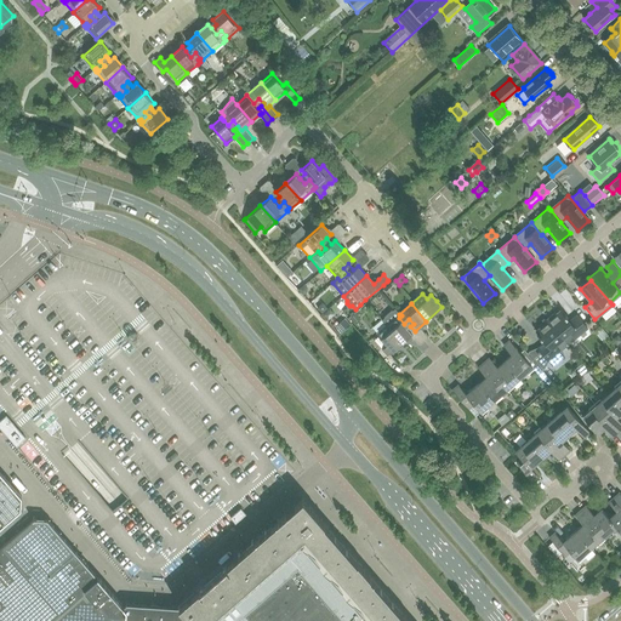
[(385,317),(385,319),(403,341),(415,331),(410,326),(414,324),(409,319),(404,324),(399,318),(402,315),(399,314),(396,309),(394,312),(392,311),(385,317)]
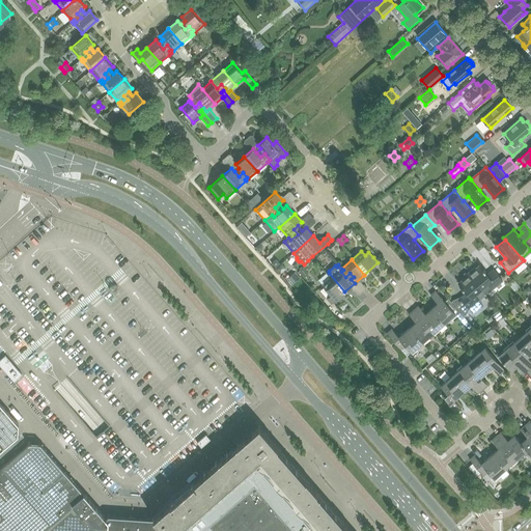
[(481,288),(485,295),(493,288),(502,280),(493,270),(486,275),(478,266),(474,270),(473,269),(468,273),(481,288)]
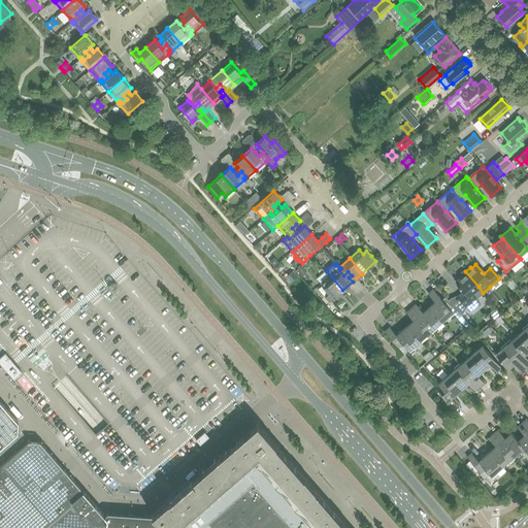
[(302,266),(297,270),(301,274),(306,270),(302,266)]
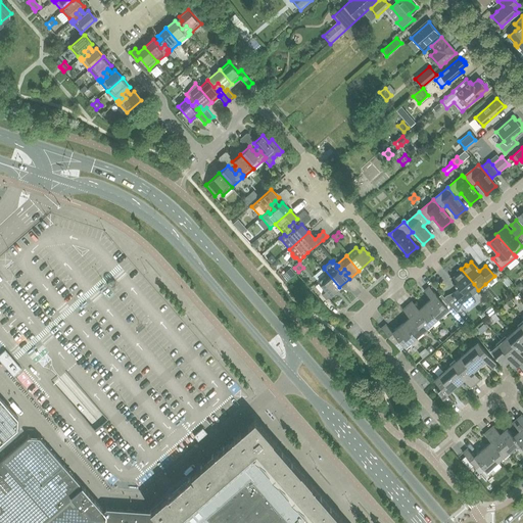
[(285,273),(282,275),(285,279),(287,281),(295,274),(293,272),(290,268),(285,273)]
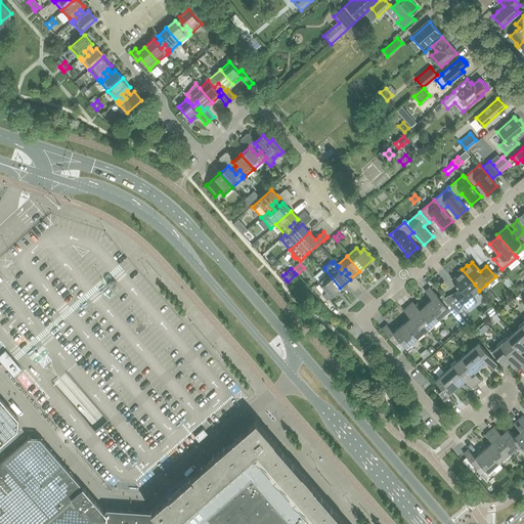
[(473,296),(479,291),(475,285),(462,269),(455,275),(455,276),(452,279),(460,289),(453,294),(447,297),(445,299),(457,313),(457,312),(459,312),(459,311),(460,310),(461,309),(461,308),(462,307),(462,306),(466,310),(476,301),(473,296)]
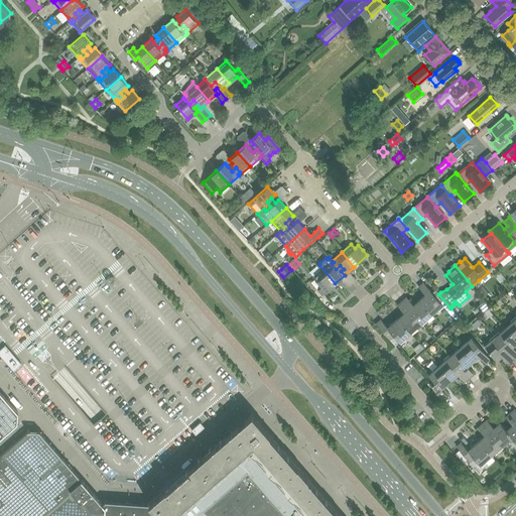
[(323,269),(312,277),(320,287),(317,290),(321,295),(335,283),(323,269)]
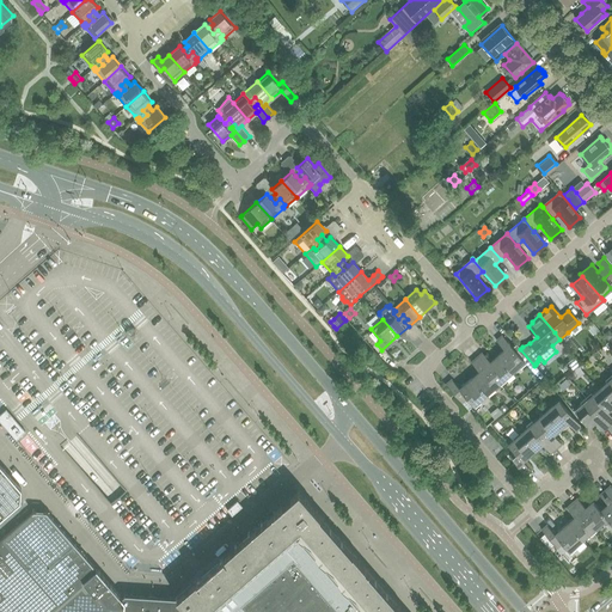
[(593,323),(588,328),(594,336),(600,330),(593,323)]
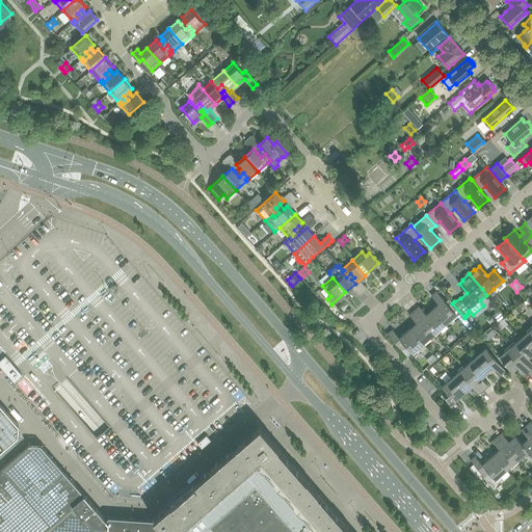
[(432,310),(445,324),(451,318),(452,319),(457,315),(461,320),(464,318),(452,303),(449,306),(436,292),(431,296),(439,303),(432,310)]
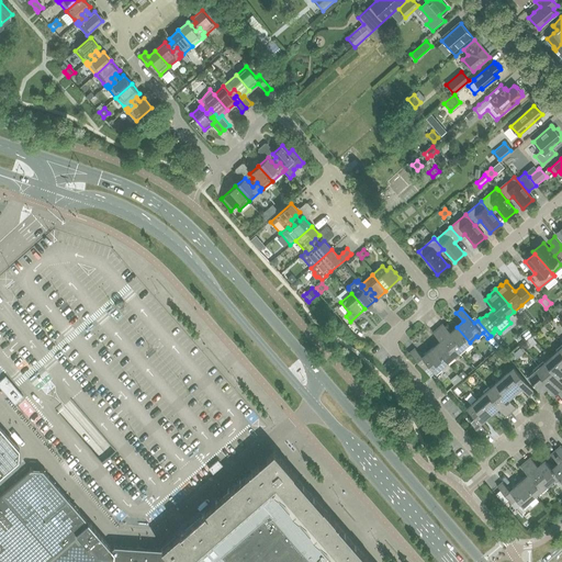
[(442,324),(438,328),(458,352),(470,343),(457,327),(450,333),(442,324)]
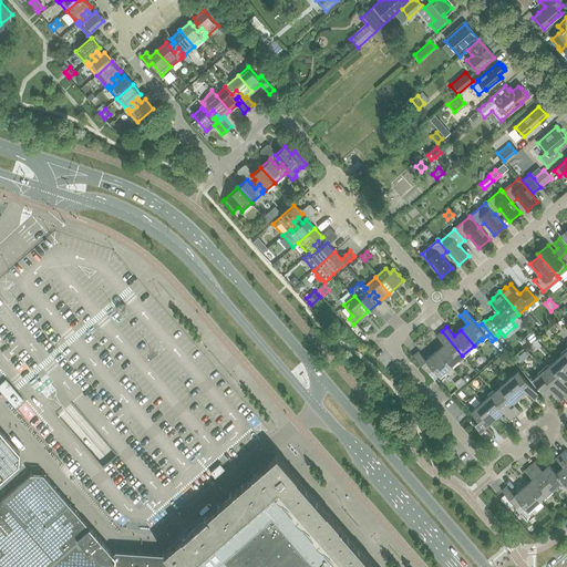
[(532,330),(526,334),(532,342),(538,337),(532,330)]
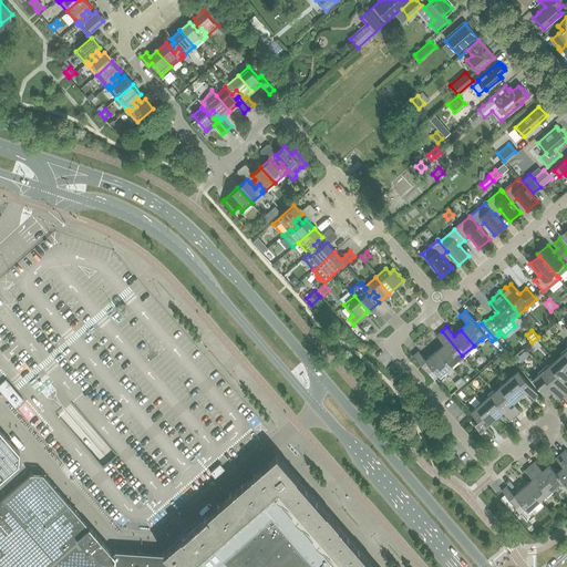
[(444,344),(436,350),(451,366),(462,356),(442,331),(436,336),(441,340),(444,344)]
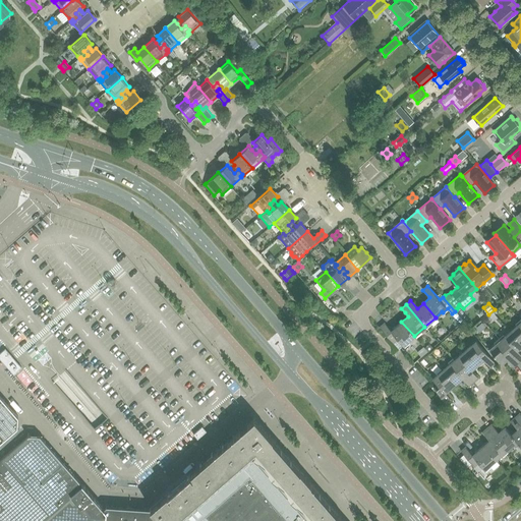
[(393,343),(398,349),(403,345),(403,346),(414,336),(401,322),(391,331),(385,323),(380,327),(387,336),(389,338),(393,343)]
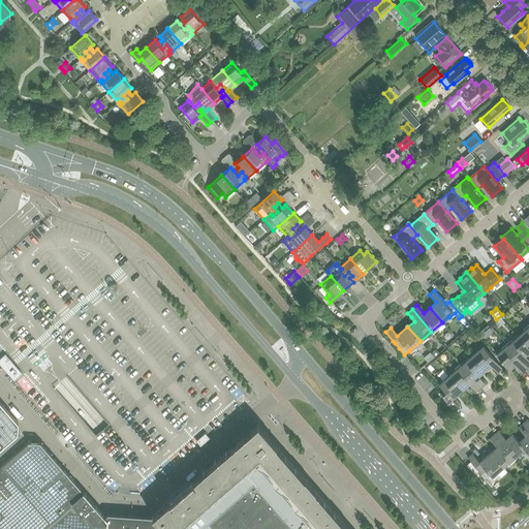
[(528,327),(519,336),(528,348),(528,327)]
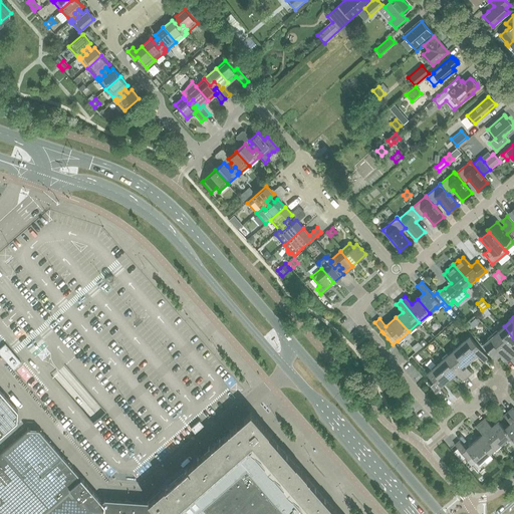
[(513,338),(504,326),(493,335),(512,357),(513,355),(513,350),(510,345),(513,341),(513,338)]
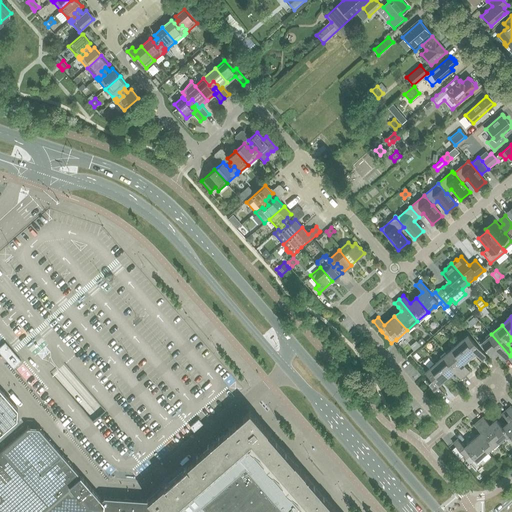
[(510,356),(491,334),(480,343),(492,358),(499,352),(505,360),(510,356)]
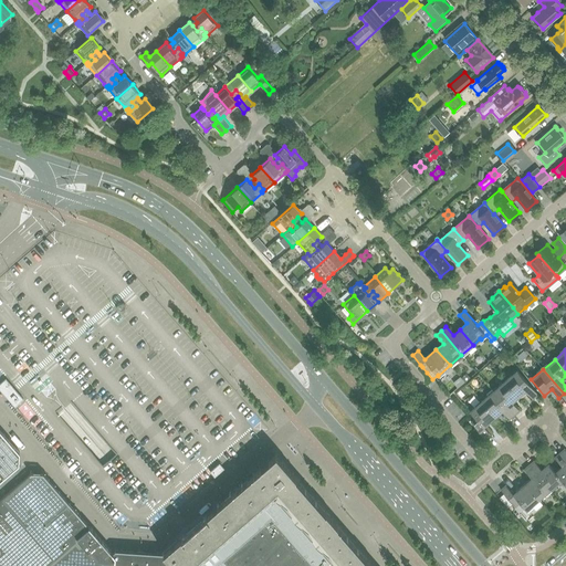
[(516,370),(504,380),(517,396),(524,390),(532,399),(537,394),(516,370)]
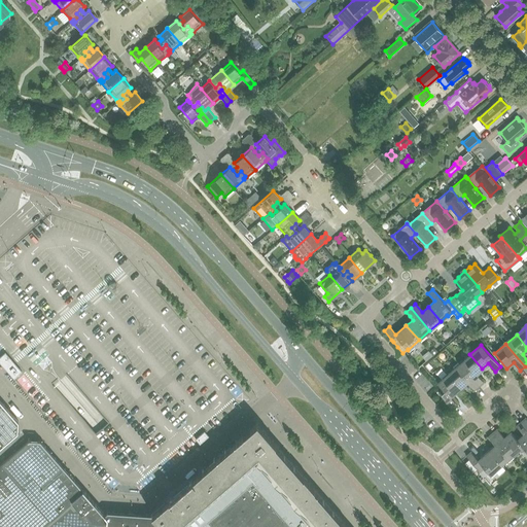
[(469,354),(459,364),(479,386),(483,382),(477,374),(482,369),(469,354)]
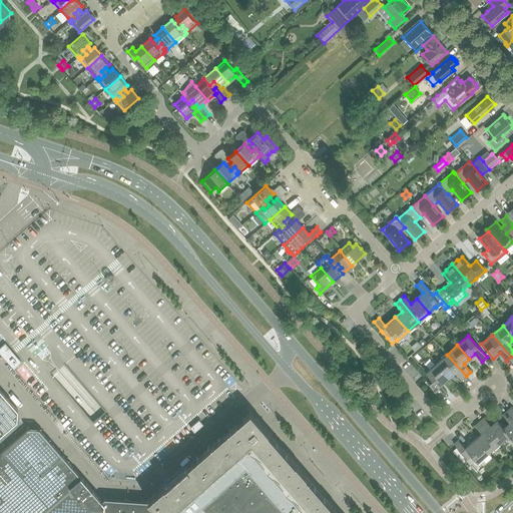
[(447,355),(436,364),(449,378),(454,373),(461,380),(466,376),(447,355)]
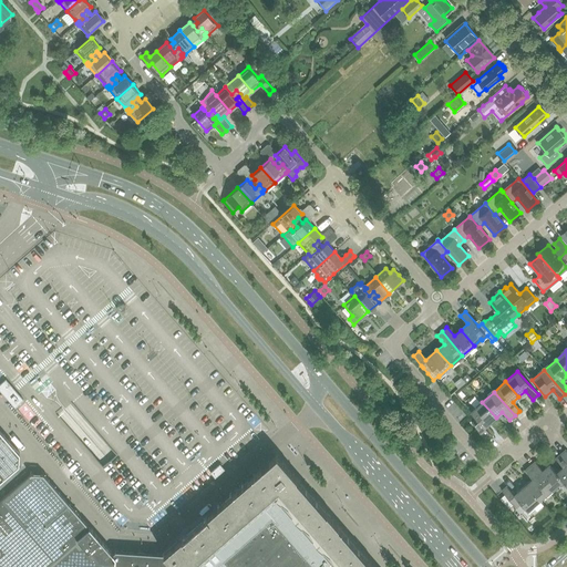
[(496,418),(482,402),(471,412),(476,420),(472,423),(486,440),(492,435),(484,428),(496,418)]
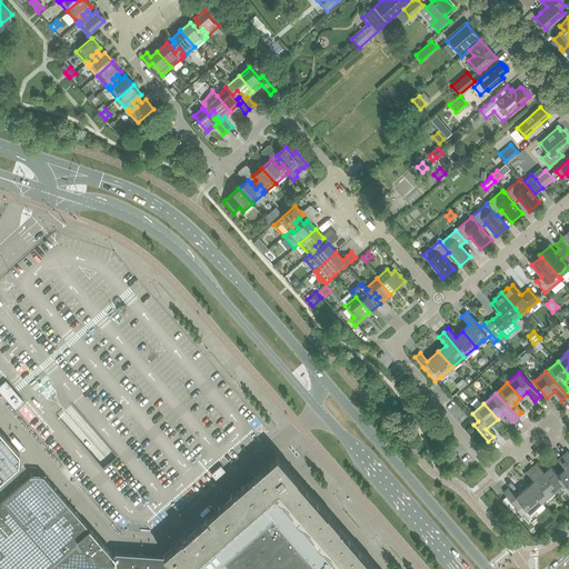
[(0,568),(337,568),(331,563),(325,568),(315,568),(272,519),(241,546),(215,568),(163,568),(156,568),(145,568),(120,566),(116,566),(116,558),(113,556),(107,548),(90,529),(69,506),(68,502),(43,476),(31,475),(30,476),(25,472),(18,467),(19,455),(0,432),(0,568)]
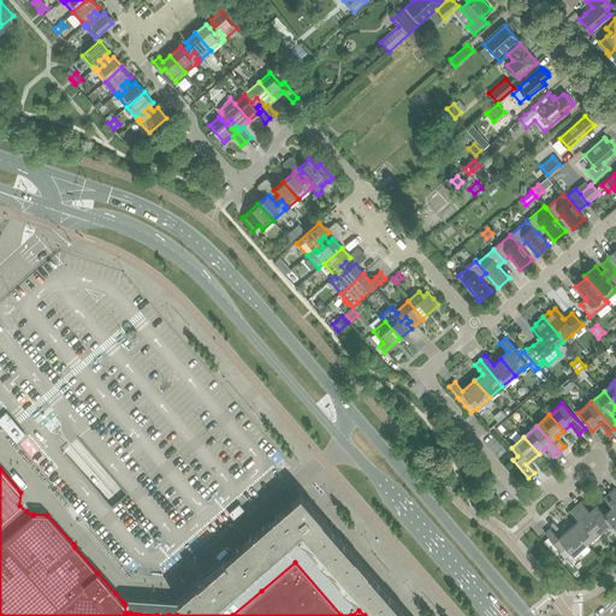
[(125,604),(125,612),(130,612),(157,615),(169,615),(177,615),(232,615),(261,591),(295,562),(341,615),(351,615),(359,610),(365,615),(407,615),(301,493),(205,578),(177,600),(177,602),(125,598),(123,602),(125,604)]
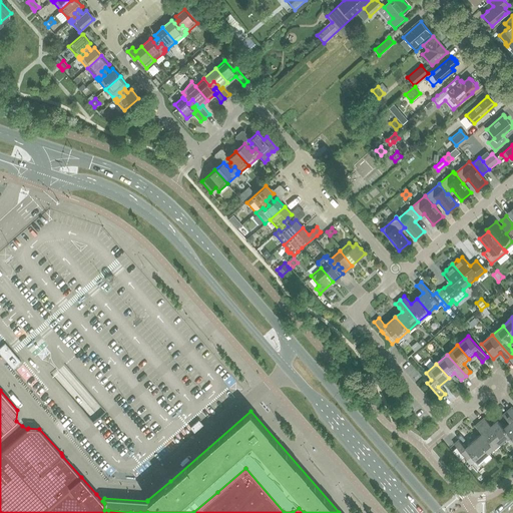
[(510,423),(504,428),(509,434),(512,439),(512,417),(508,411),(503,415),(510,423)]
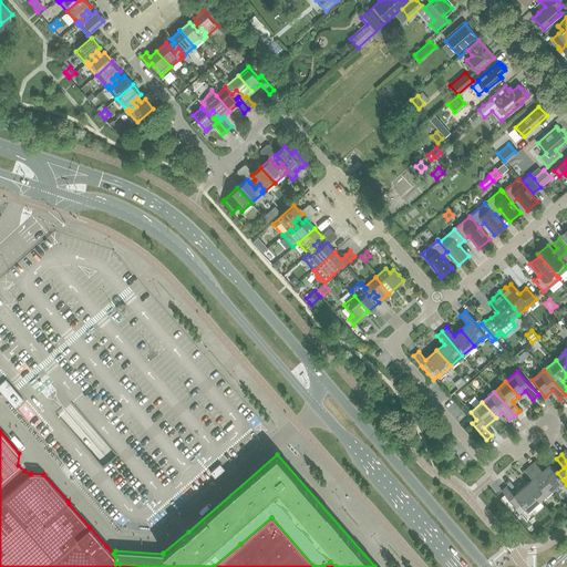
[(535,462),(529,466),(550,491),(563,480),(557,473),(549,464),(543,471),(535,462)]
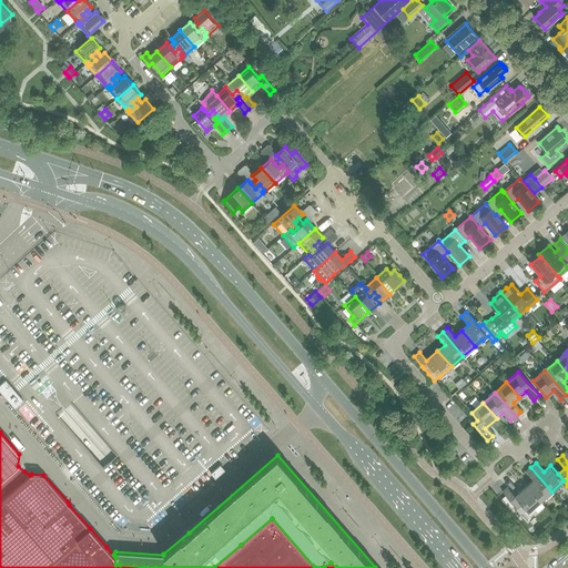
[(534,480),(527,486),(540,501),(551,492),(530,467),(526,472),(534,480)]
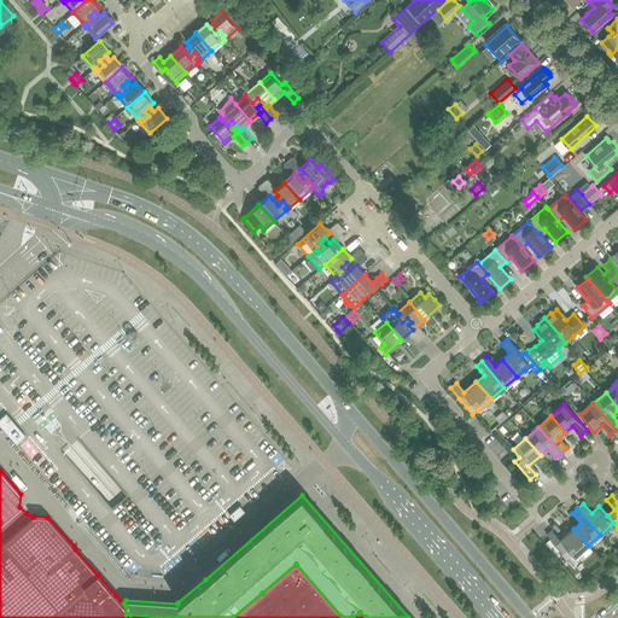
[(588,546),(573,529),(560,540),(552,530),(547,535),(563,553),(567,549),(575,557),(588,546)]
